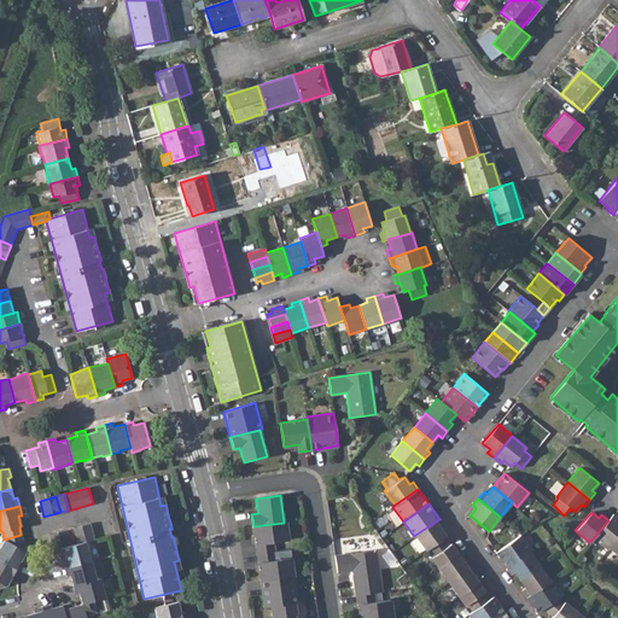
[(617,537),(617,517),(613,514),(608,520),(594,537),(608,549),(610,548),(617,537)]
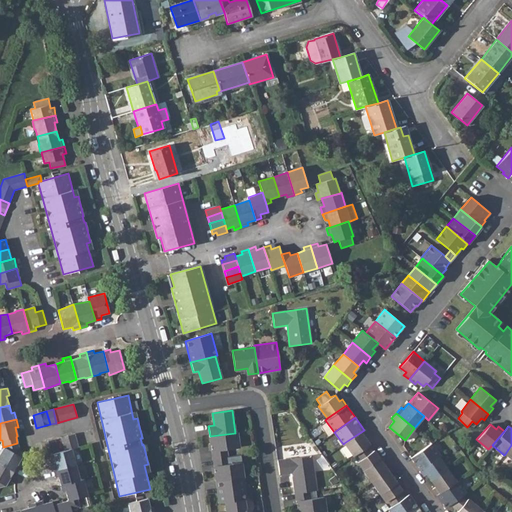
[(368,436),(364,430),(344,443),(353,456),(355,454),(367,446),(370,444),(365,438),(368,436)]
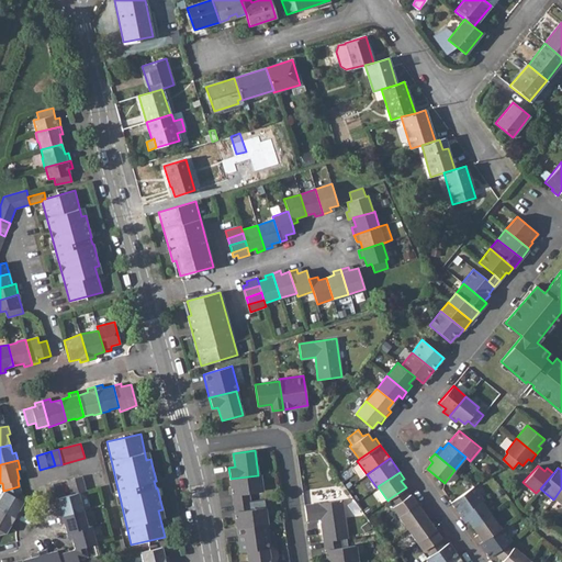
[(232,494),(234,503),(249,501),(248,493),(262,491),(260,474),(258,475),(231,479),(232,487),(232,494)]
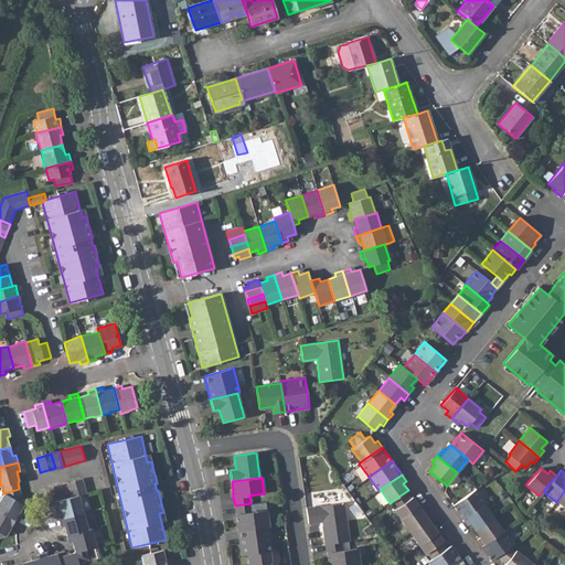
[(82,478),(66,482),(71,497),(78,494),(86,493),(82,478)]
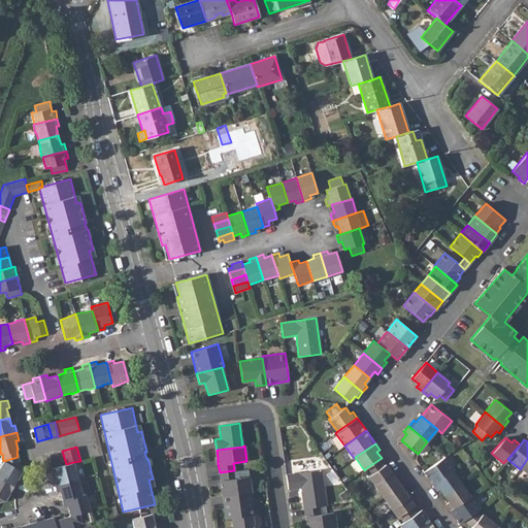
[(56,453),(42,456),(45,469),(54,468),(60,466),(56,453)]
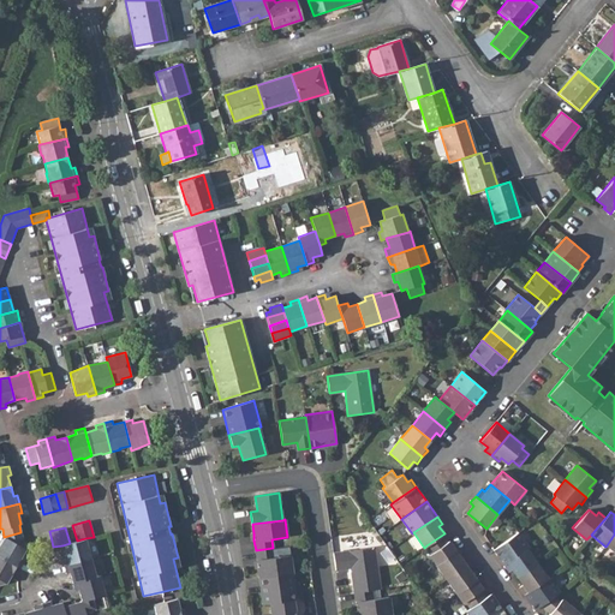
[(21,532),(4,537),(0,543),(0,557),(19,568),(23,561),(19,559),(25,549),(21,532)]
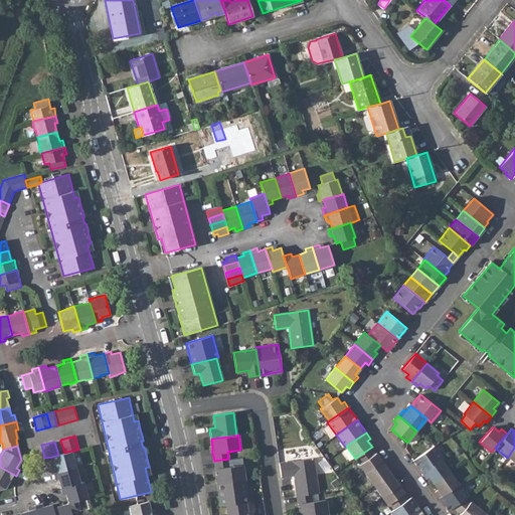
[(443,459),(434,446),(412,461),(421,473),(441,460),(443,459)]
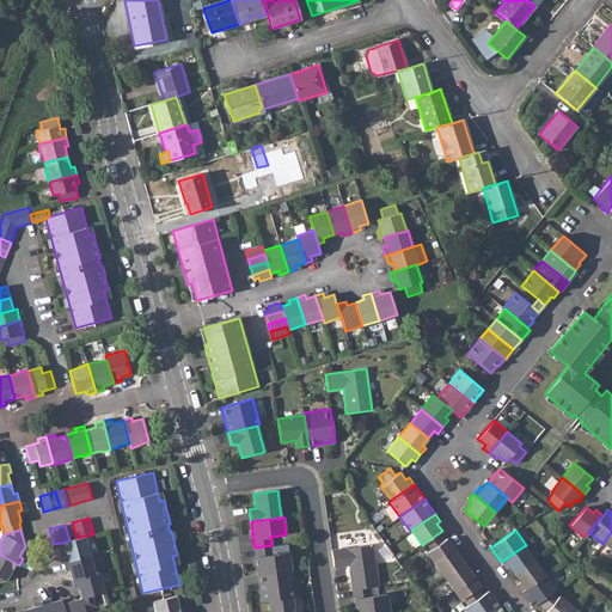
[(444,540),(439,533),(424,543),(429,551),(427,552),(434,562),(453,548),(447,538),(444,540)]
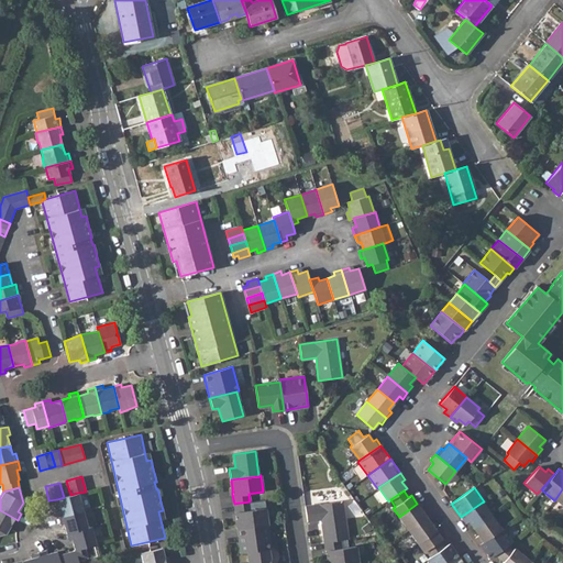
[(64,497),(57,499),(59,509),(56,509),(58,517),(84,510),(78,493),(70,495),(64,497)]
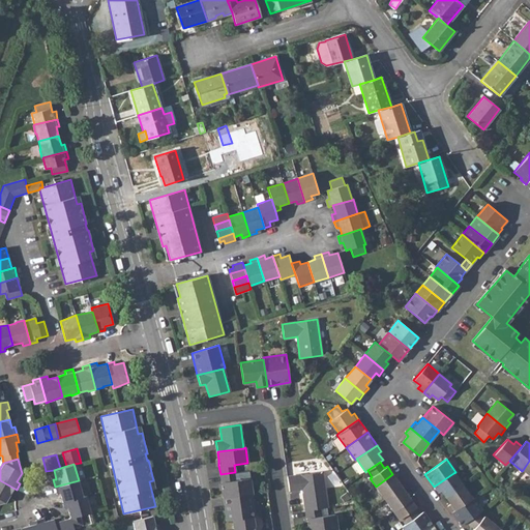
[(223,490),(224,498),(252,494),(249,478),(236,480),(235,472),(221,474),(222,483),(223,490)]
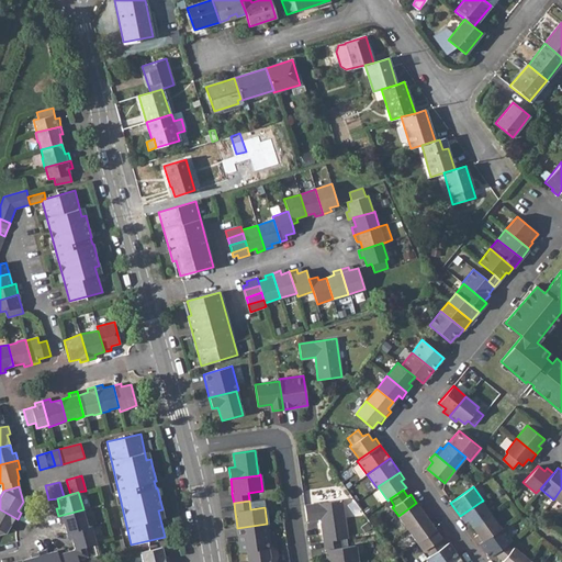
[(339,539),(347,538),(341,501),(304,506),(306,521),(321,519),(324,541),(339,539)]
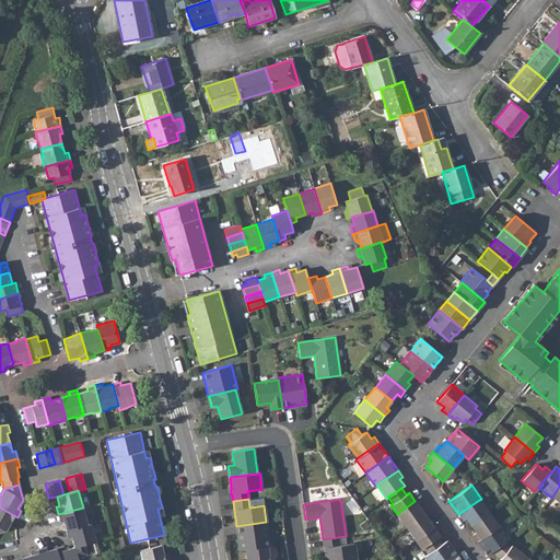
[(489,513),(479,500),(458,514),(463,521),(466,518),(470,525),(489,513)]
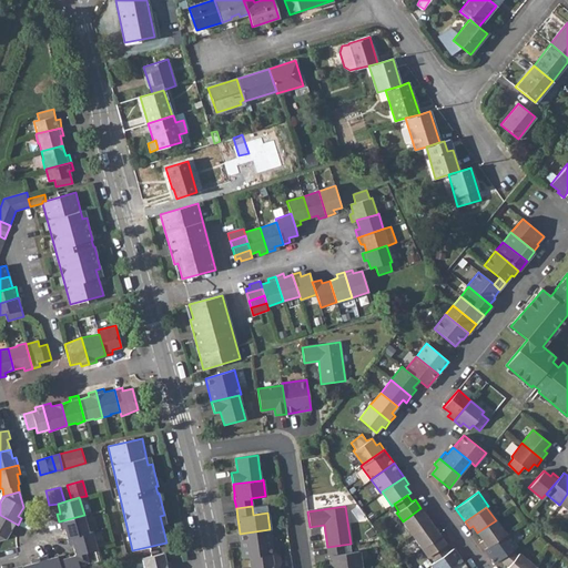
[(426,515),(421,508),(403,521),(412,535),(434,519),(428,513),(426,515)]
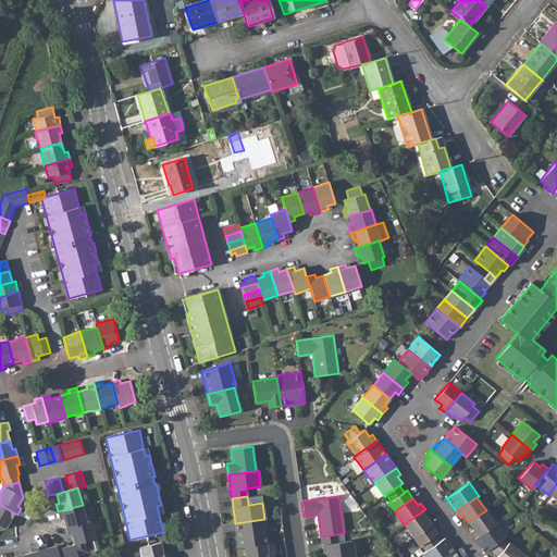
[(0,530),(5,529),(10,520),(13,522),(17,515),(0,505),(0,530)]
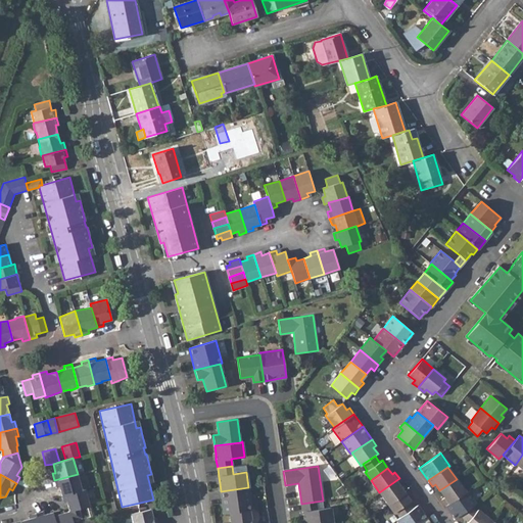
[(78,474),(54,480),(56,487),(59,487),(61,495),(81,490),(78,474)]
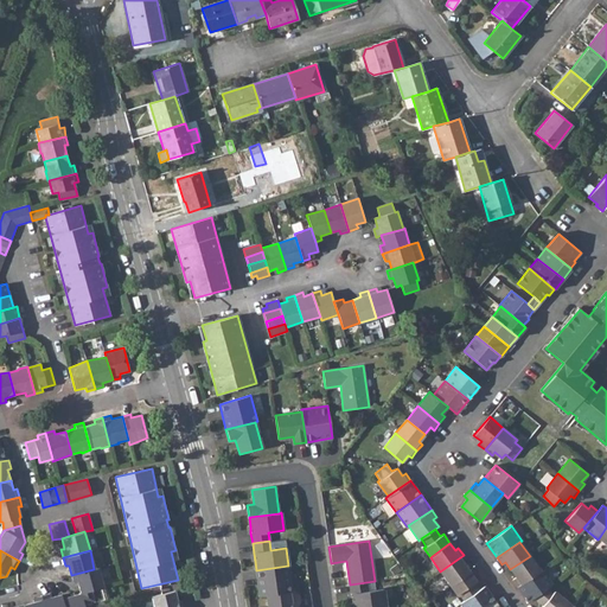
[(468,562),(464,555),(440,572),(451,586),(470,573),(465,564),(468,562)]
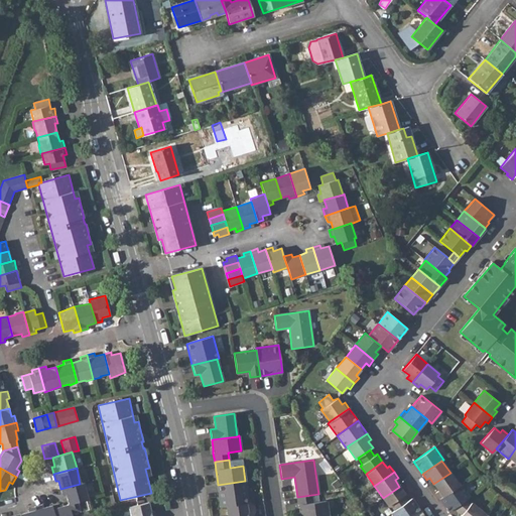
[(460,485),(450,473),(433,484),(438,491),(435,493),(439,499),(460,485)]
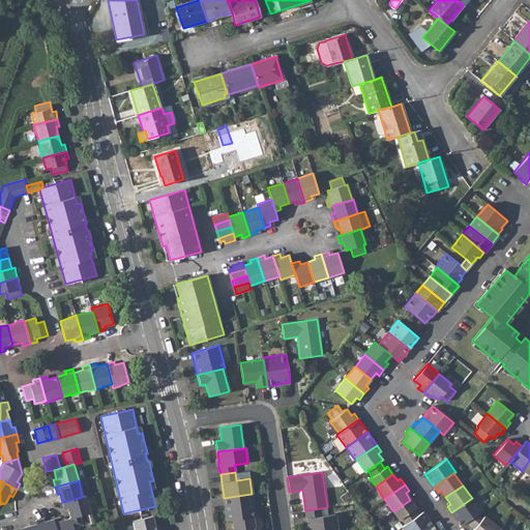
[(224,498),(227,521),(233,520),(253,517),(255,517),(252,494),(224,498)]
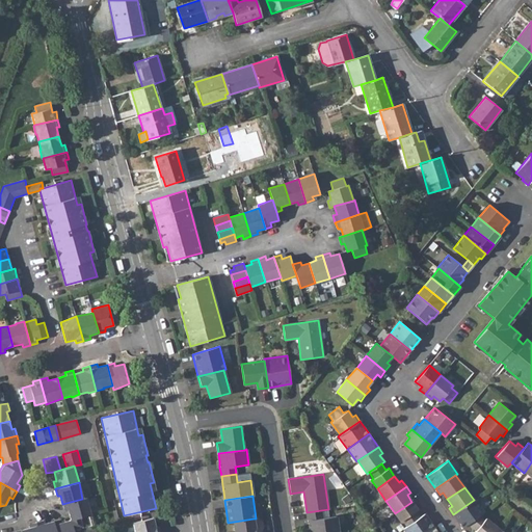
[(82,499),(62,504),(64,511),(68,510),(71,520),(80,516),(90,513),(88,498),(82,499)]
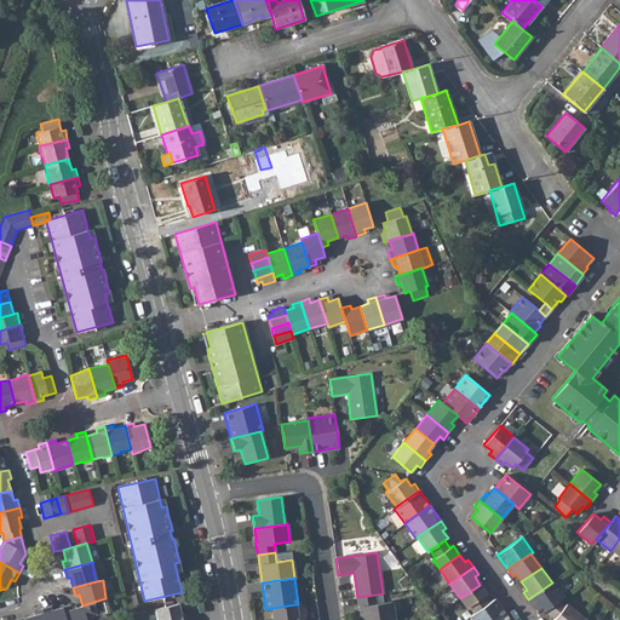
[(564,596),(554,581),(552,583),(528,600),(539,614),(545,610),(558,601),(564,596)]
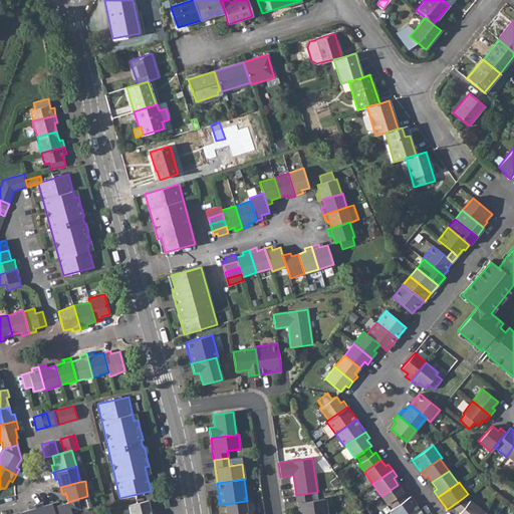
[(404,492),(398,485),(381,496),(387,504),(389,502),(393,509),(406,500),(401,494),(404,492)]
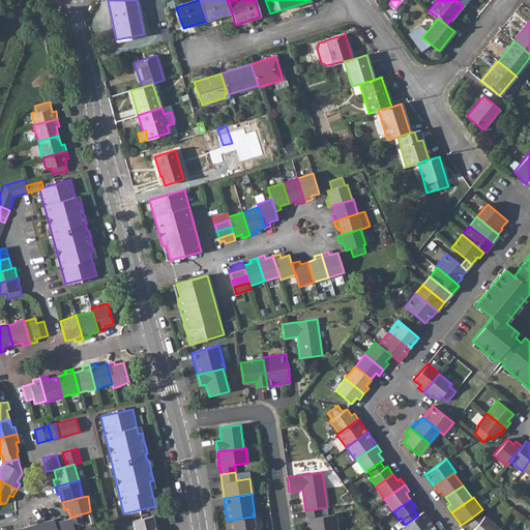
[(320,508),(305,510),(306,520),(307,525),(307,529),(334,529),(337,529),(335,514),(321,517),(320,508)]
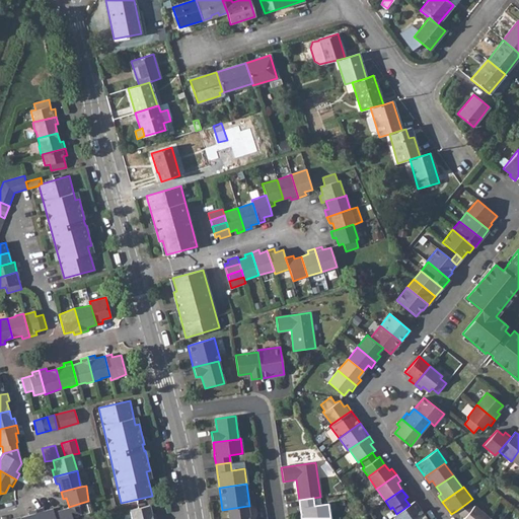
[(416,518),(424,514),(415,501),(410,505),(396,514),(393,516),(395,518),(416,518)]
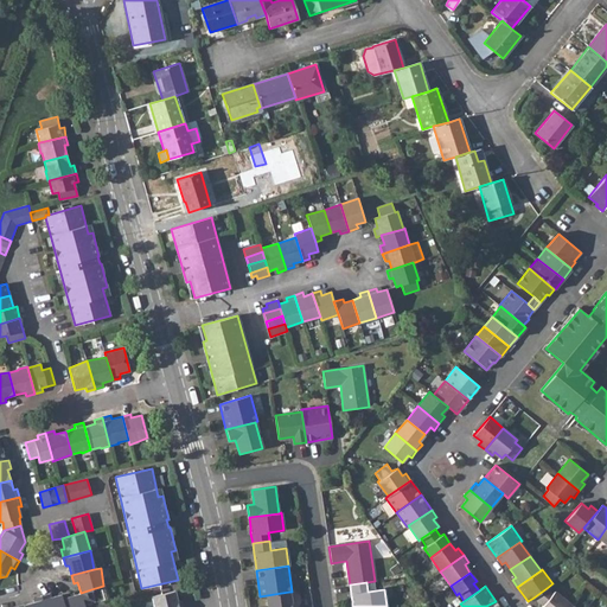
[(553,593),(547,588),(534,598),(543,605),(541,606),(564,606),(568,602),(555,590),(553,593)]
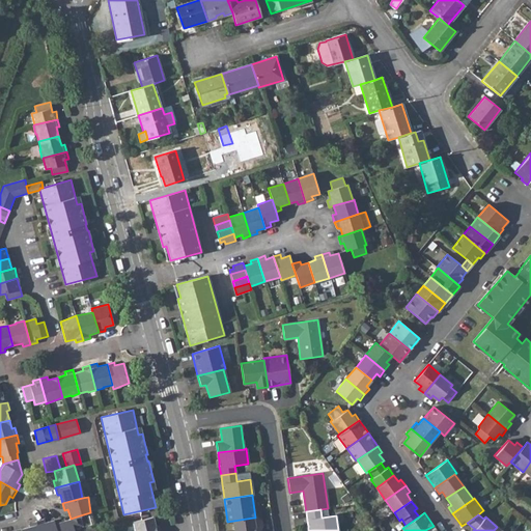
[(60,518),(53,520),(56,530),(74,530),(74,528),(82,525),(80,515),(71,519),(61,521),(60,518)]
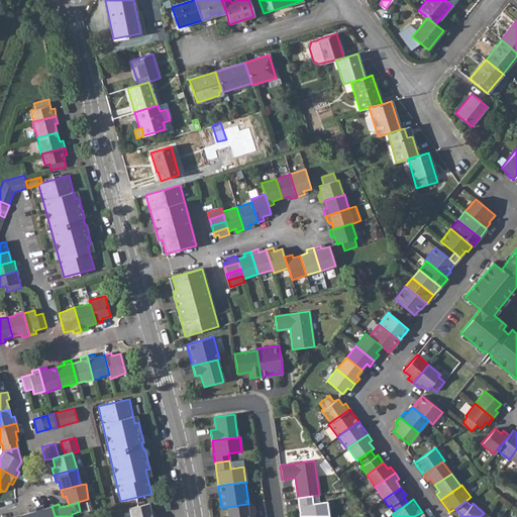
[(148,503),(129,508),(131,516),(130,516),(129,516),(154,516),(153,511),(150,512),(148,503)]
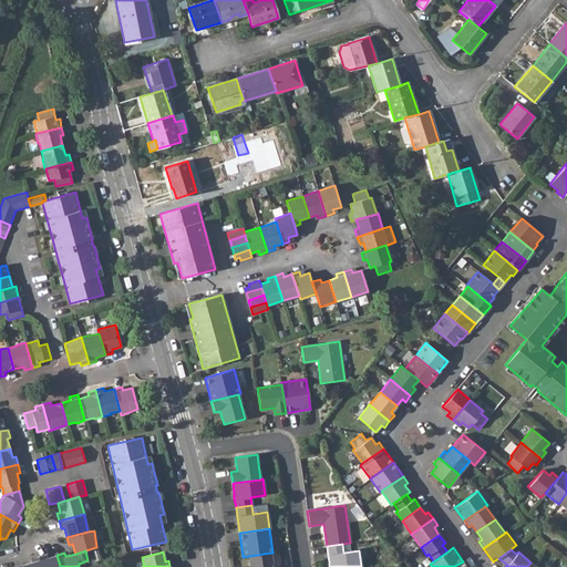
[(271,566),(270,553),(249,556),(250,566),(271,566)]
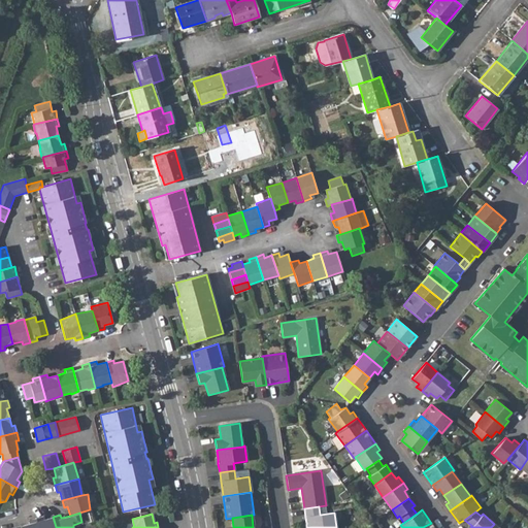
[(42,516),(36,518),(38,527),(56,527),(53,517),(43,519),(42,516)]
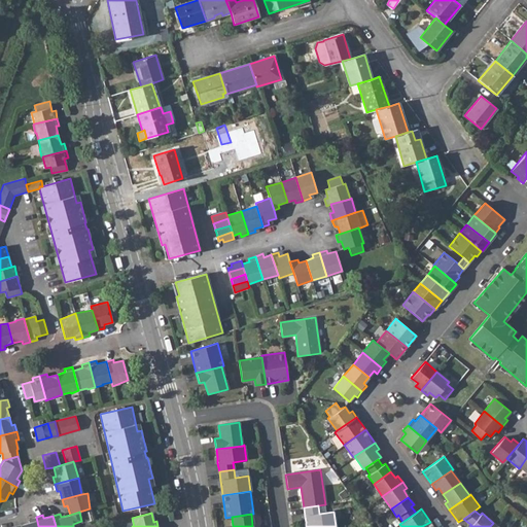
[(29,522),(20,525),(21,526),(38,526),(36,517),(28,519),(29,522)]
